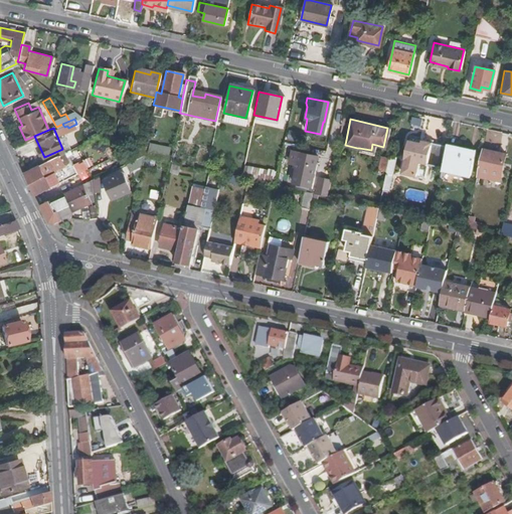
[(441,166),(445,147),(430,144),(431,139),(407,135),(402,159),(404,159),(400,173),(423,177),(425,163),(441,166)]
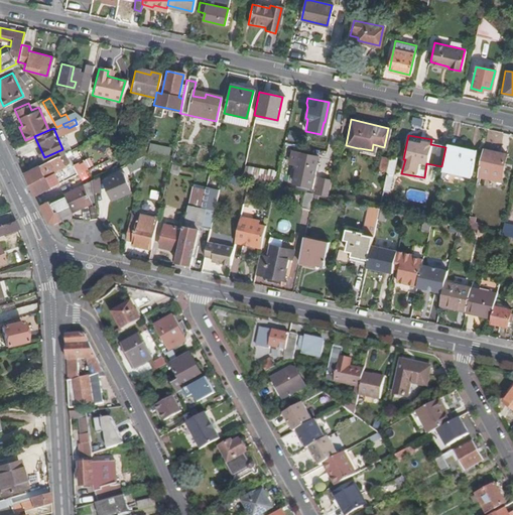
[(148,143),(146,153),(166,158),(168,147),(148,143)]
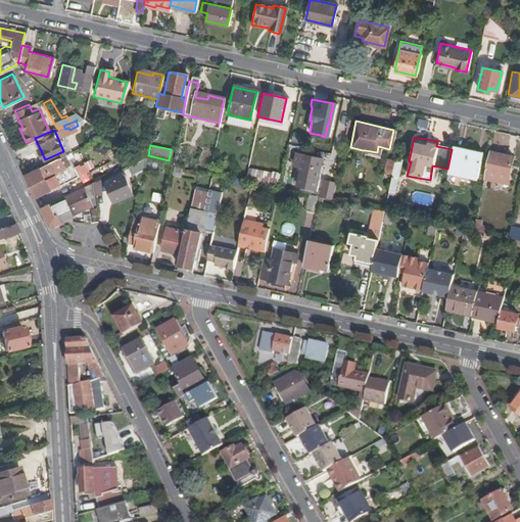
[(125,151),(129,163),(145,157),(147,146),(128,150),(125,151)]
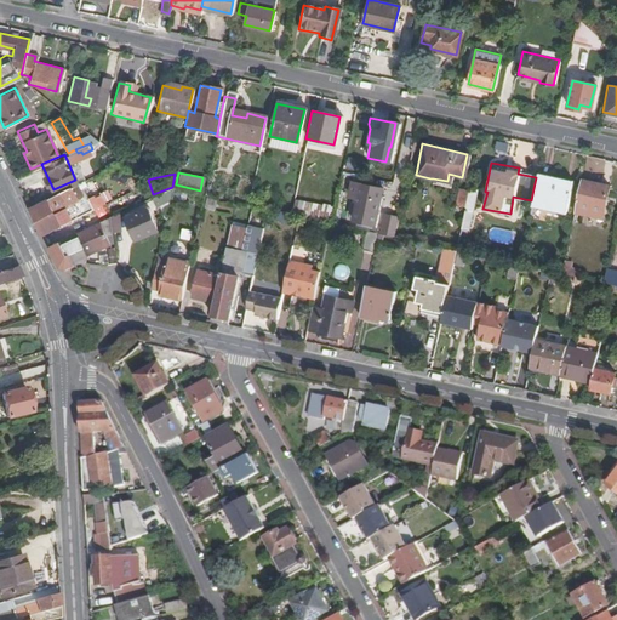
[(531,200),(529,206),(564,214),(570,183),(536,176),(536,177),(531,200)]
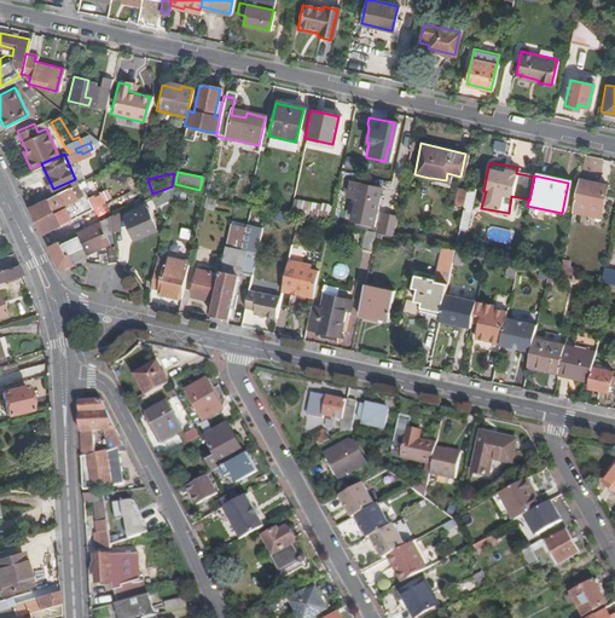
[(604,186),(578,180),(570,209),(598,215),(604,186)]
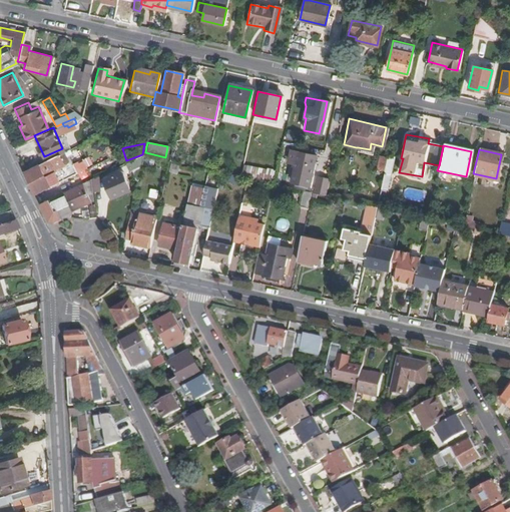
[(298,151),(292,180),(308,184),(315,154),(298,151)]
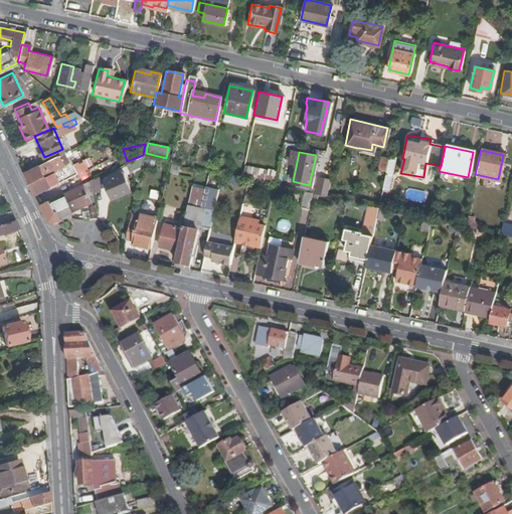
[(63,164),(59,153),(23,170),(28,181),(33,192),(76,172),(71,161),(63,164)]
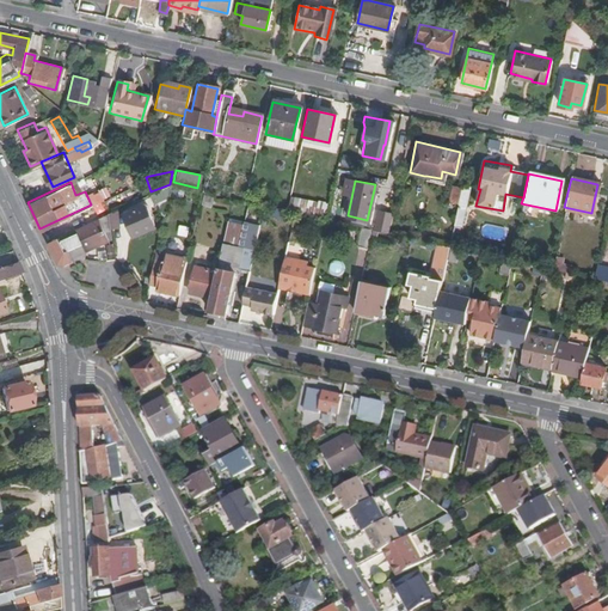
[(167,194),(170,184),(151,191),(155,202),(166,199),(167,194)]
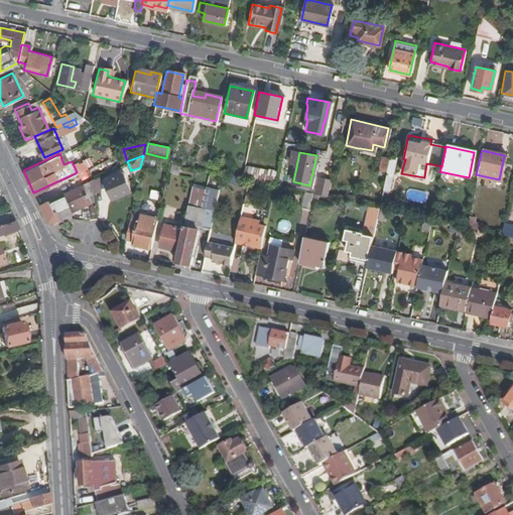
[(378,168),(386,169),(388,157),(381,155),(378,168)]
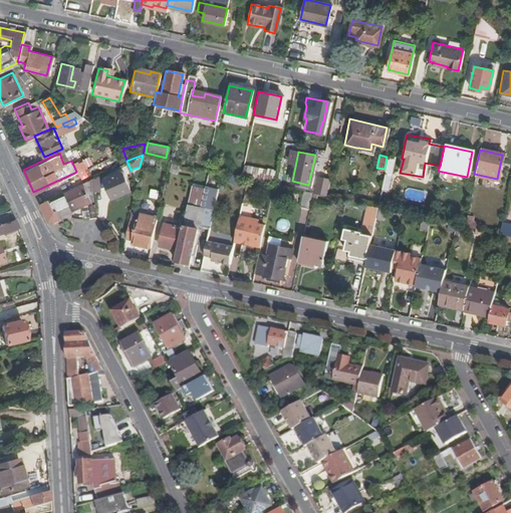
[(388,157),(385,172),(391,173),(394,158),(388,157)]
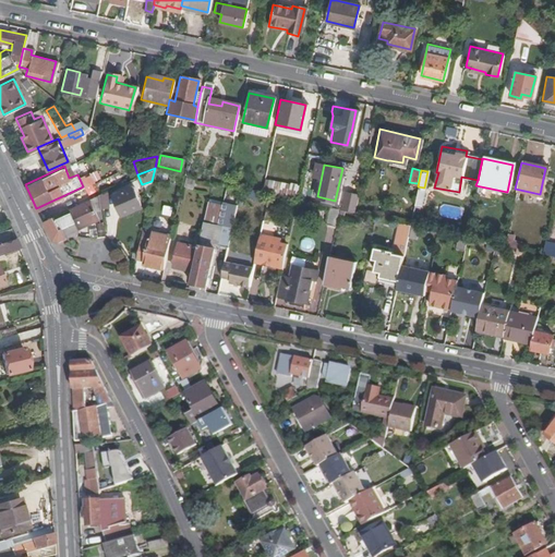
[(297,185),(264,178),(261,191),(267,193),(293,198),(297,185)]
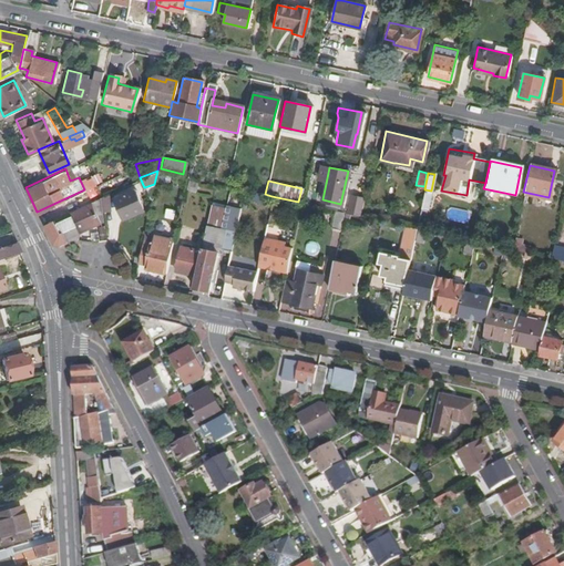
[(134,187),(118,196),(123,208),(120,211),(124,218),(143,208),(139,201),(140,199),(134,187)]
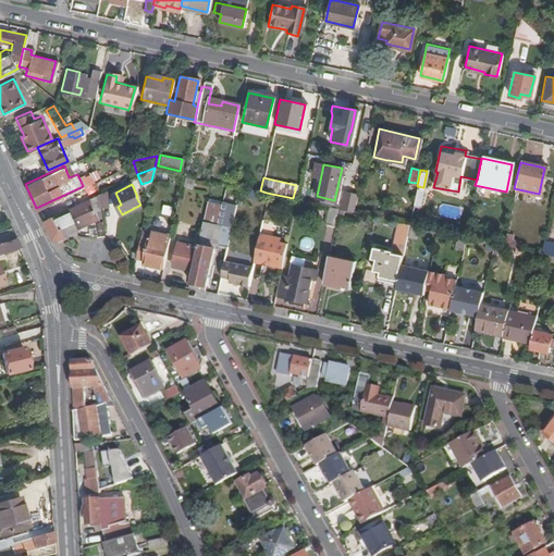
[(103,189),(96,193),(97,202),(105,202),(103,189)]
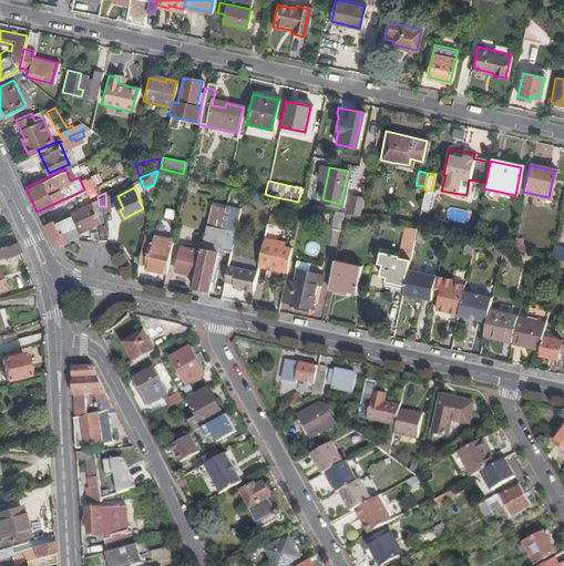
[(349,194),(345,212),(358,215),(362,197),(349,194)]
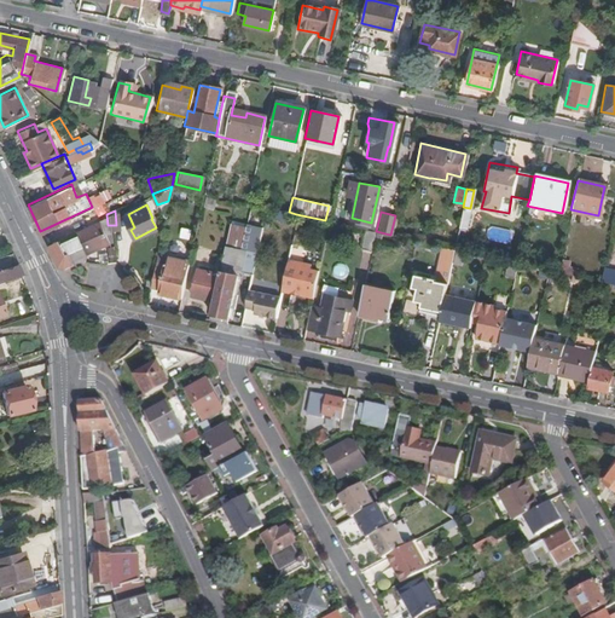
[(81,246),(85,253),(108,242),(98,220),(46,243),(50,252),(56,264),(59,266),(63,267),(68,265),(73,263),(67,252),(81,246)]
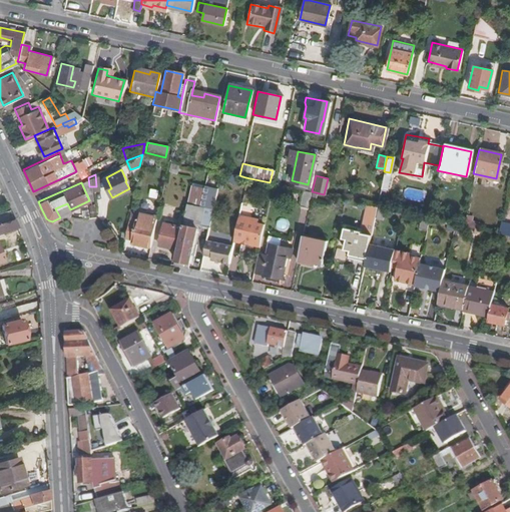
[(307,207),(310,191),(302,189),(299,205),(307,207)]
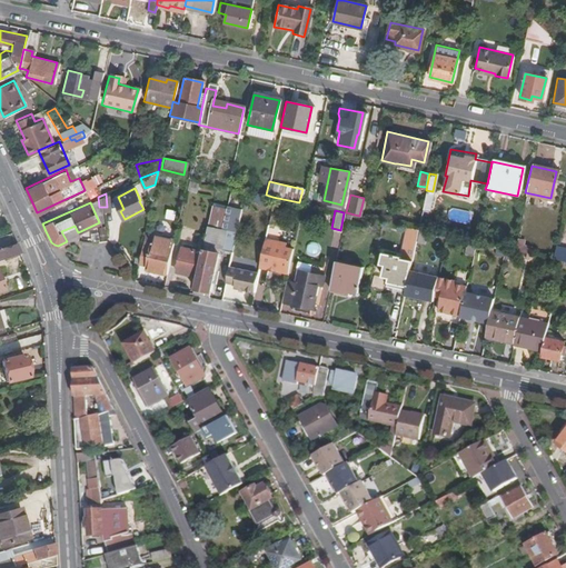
[(194,291),(209,295),(212,281),(216,282),(219,269),(216,268),(219,247),(231,250),(236,229),(228,228),(231,215),(218,211),(215,225),(207,223),(202,249),(195,286),(194,291)]
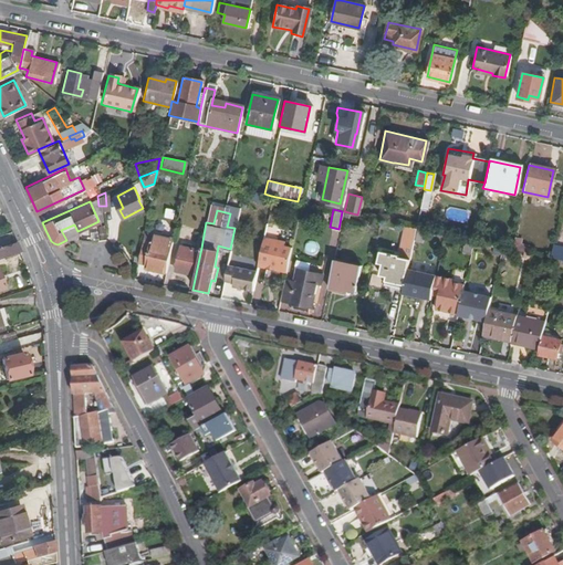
[(73,238),(80,237),(77,231),(74,225),(61,230),(66,240),(73,238)]
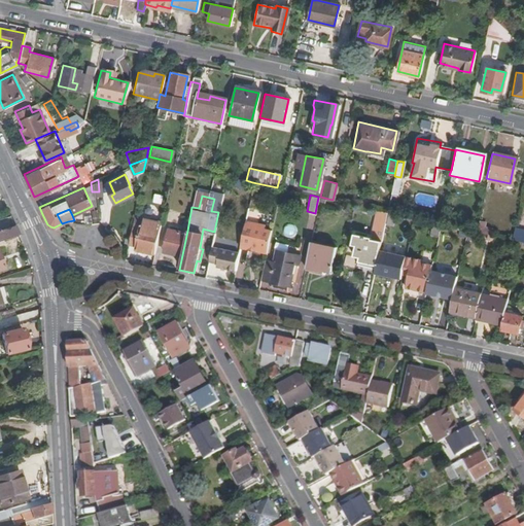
[(153,252),(161,220),(141,216),(139,224),(132,222),(128,242),(135,243),(134,248),(153,252)]
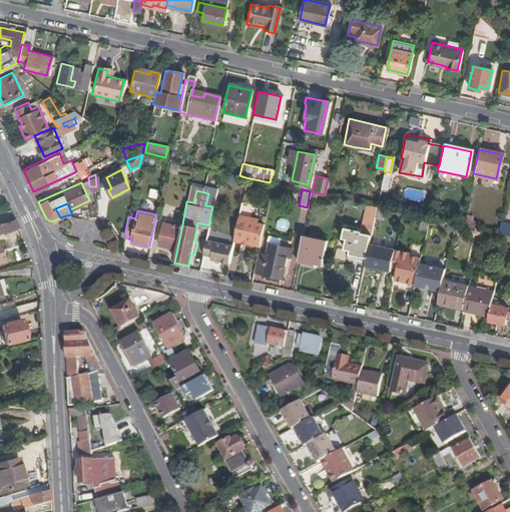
[(418,227),(425,229),(428,217),(418,214),(417,218),(419,218),(418,227)]
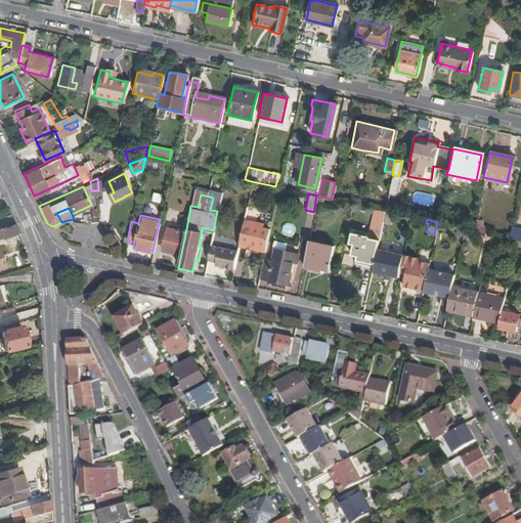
[(236,248),(264,252),(269,225),(242,220),(236,248)]
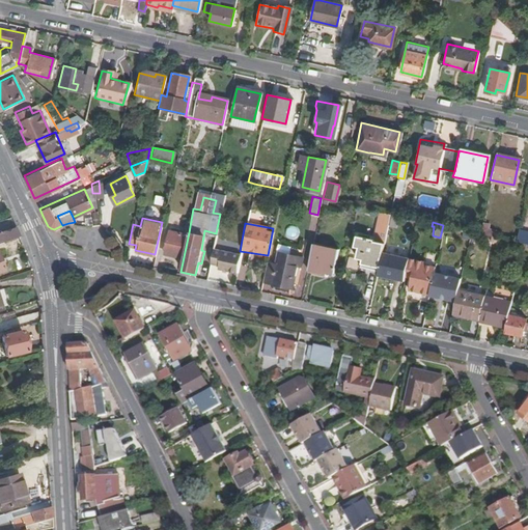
[(0,240),(17,235),(12,227),(0,230),(0,240)]
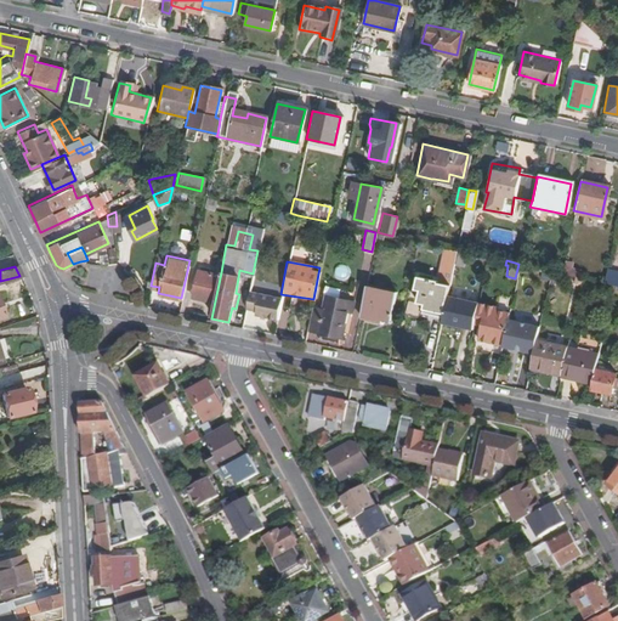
[(213,312),(221,272),(199,267),(193,295),(208,298),(205,311),(213,312)]
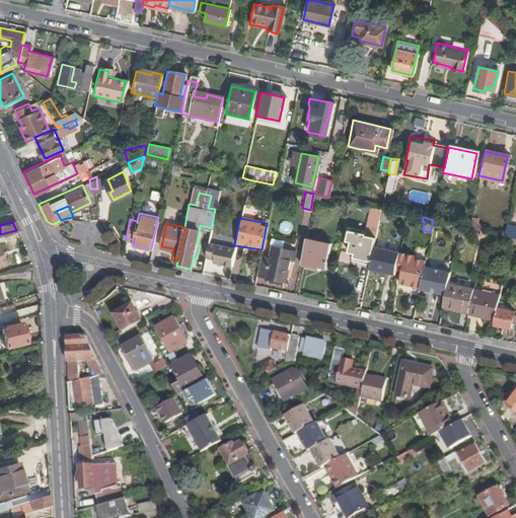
[(374,236),(372,246),(390,250),(392,241),(397,241),(398,234),(384,231),(385,228),(376,226),(374,236)]
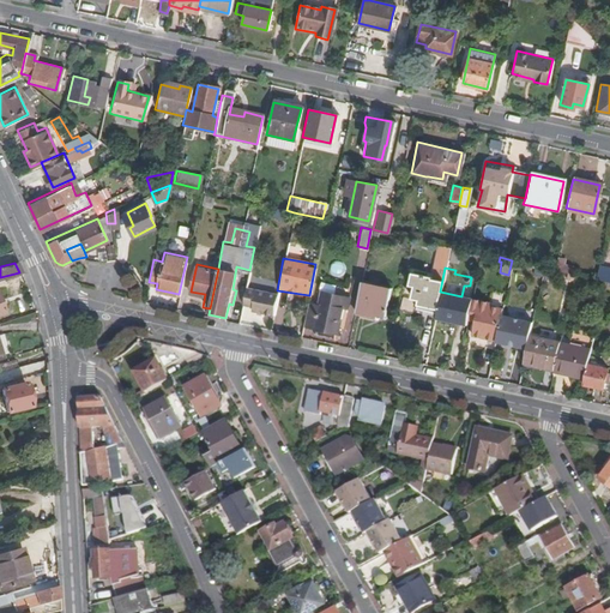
[(609,270),(596,268),(593,278),(603,281),(609,281),(609,270)]
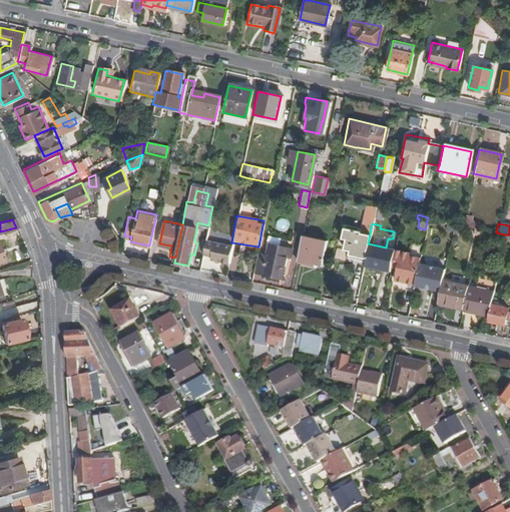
[(368,243),(370,233),(361,231),(361,229),(345,225),(343,236),(346,237),(345,244),(349,245),(348,251),(356,253),(355,258),(364,260),(368,243)]
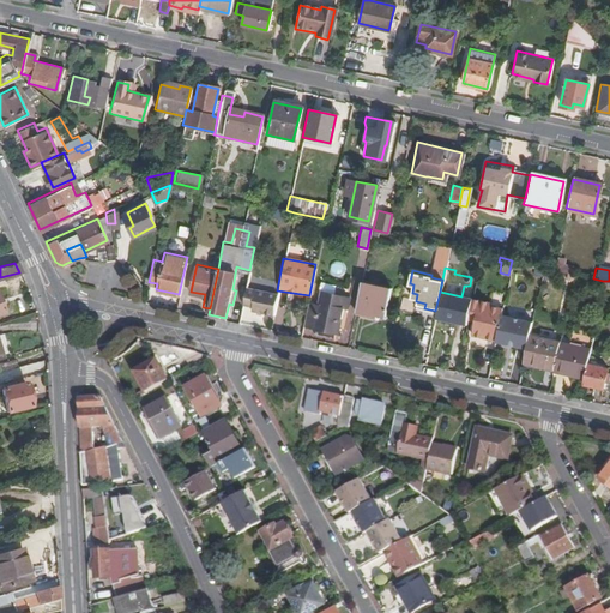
[(392,284),(361,278),(355,311),(360,311),(373,314),(378,316),(379,312),(387,313),(392,284)]
